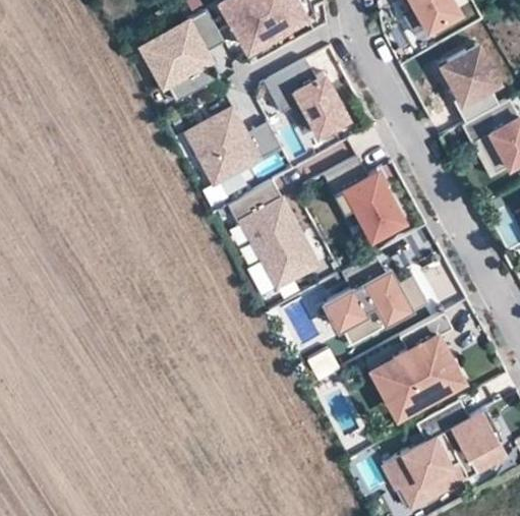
[(201,5),(198,0),(185,0),(192,11),(201,5)]
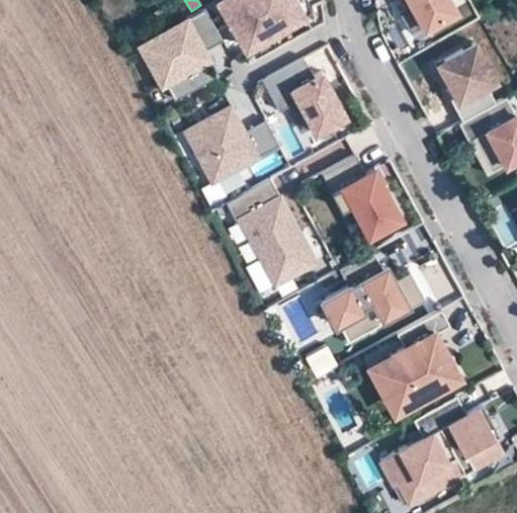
[(227,0),(220,0),(219,1),(231,22),(238,18),(227,0)]
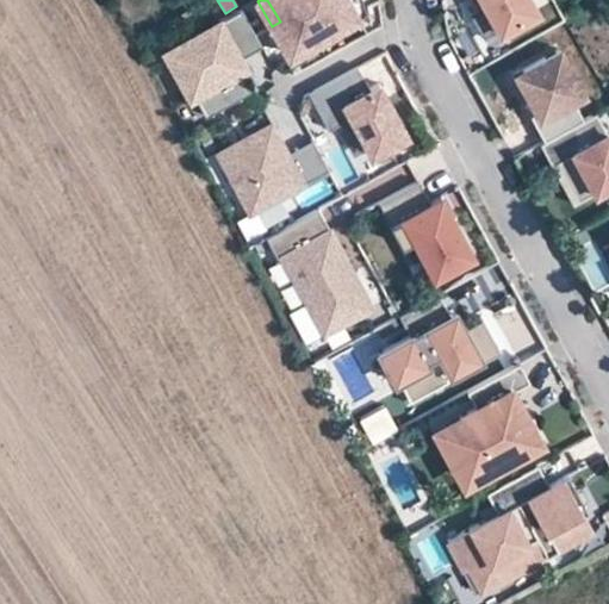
[(267,0),(280,22),(274,26),(291,56),(358,18),(347,0),(267,0)]
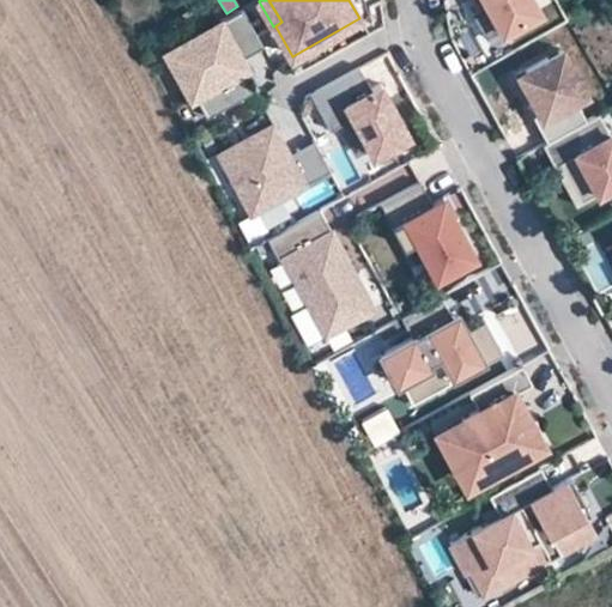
[(358,0),(349,0),(359,18),(367,13),(358,0)]
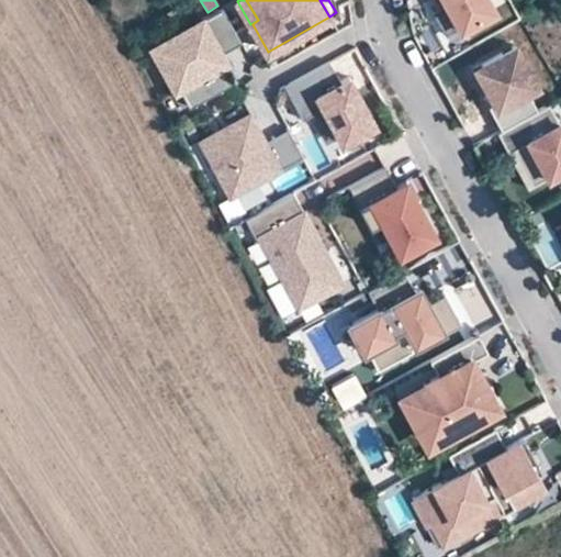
[(439,0),(459,35),(492,17),(482,0),(439,0)]
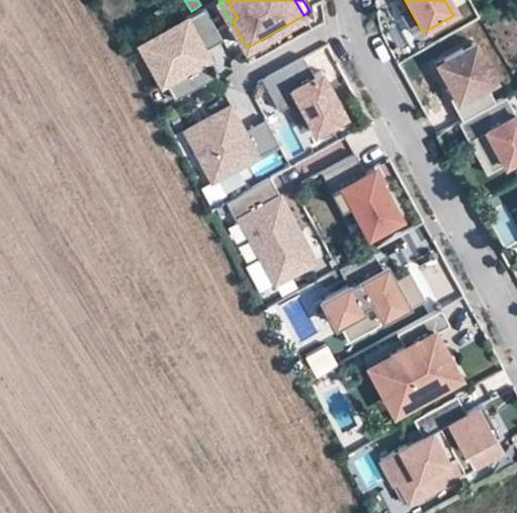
[(222,40),(204,9),(146,43),(167,82),(165,83),(174,100),(211,79),(203,64),(209,60),(203,50),(222,40)]
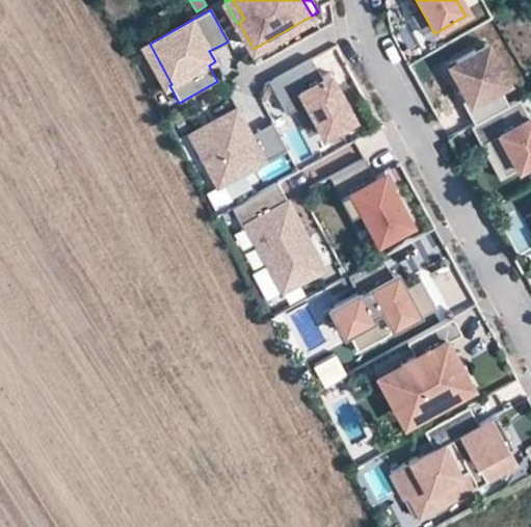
[(171,84),(150,44),(142,47),(165,88),(169,85),(171,84)]
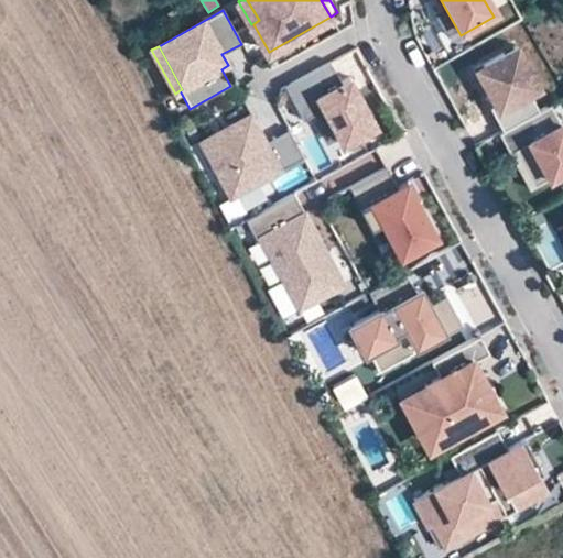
[(493,115),(504,135),(540,116),(530,96),(540,90),(518,51),(478,73),(493,98),(499,111),(493,115)]
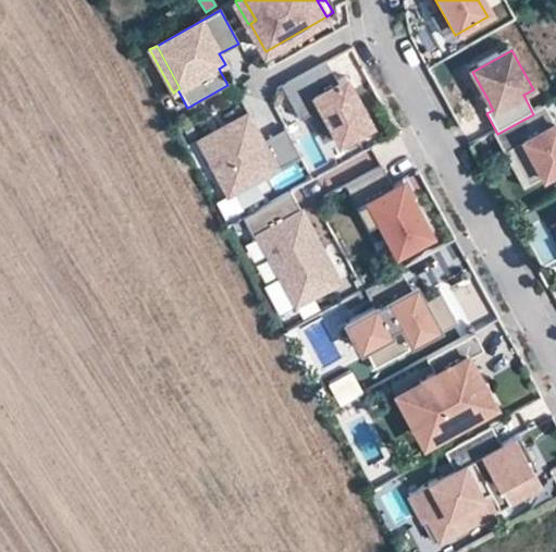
[(328,65),(282,90),(300,122),(324,109),(344,143),(372,127),(346,81),(338,85),(328,65)]
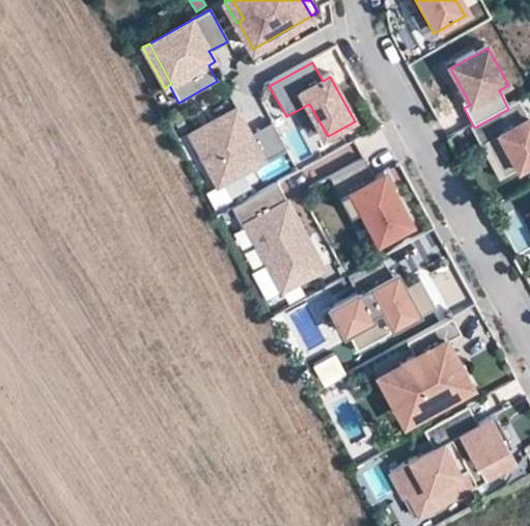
[(457,95),(464,108),(470,105),(464,92),(457,95)]
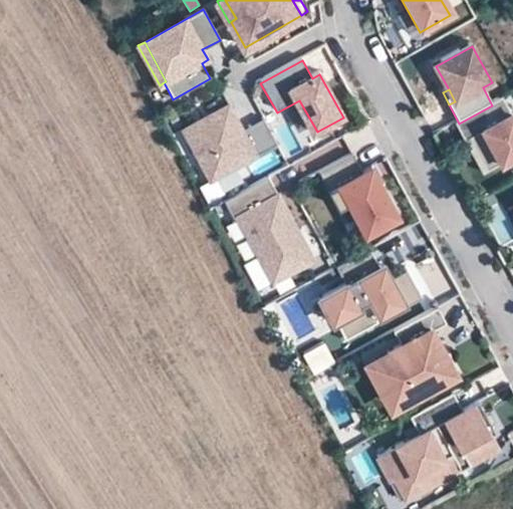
[(512,118),(503,99),(492,105),(459,123),(456,125),(466,144),(470,142),(487,174),(512,160),(512,118)]
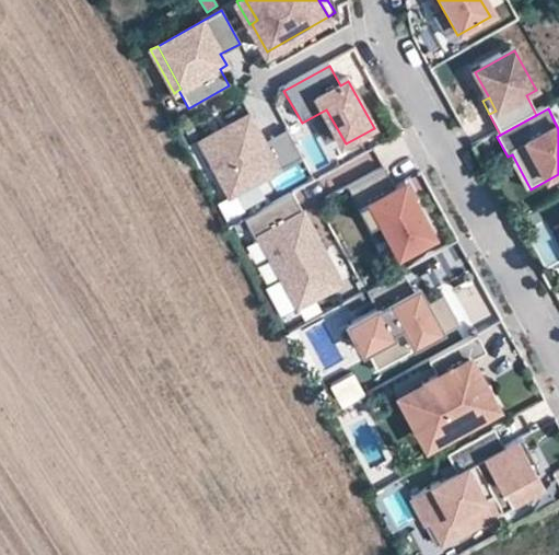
[(301,157),(286,129),(263,142),(248,115),(200,142),(230,196),(301,157)]
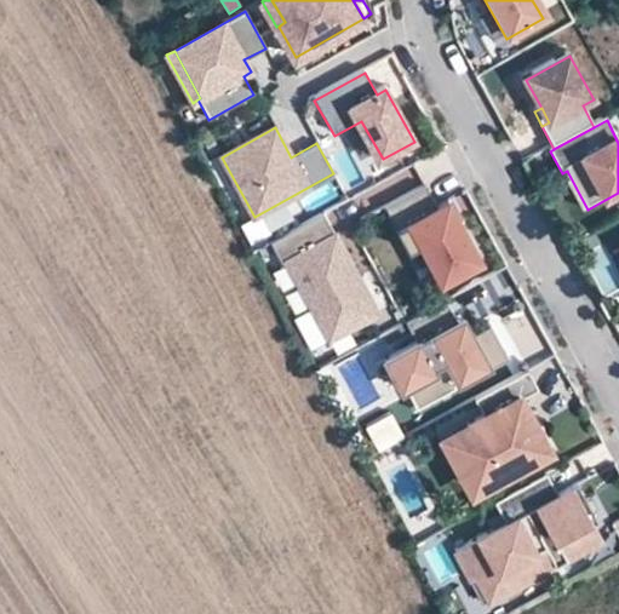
[(588,210),(567,171),(562,173),(583,212),(588,210)]
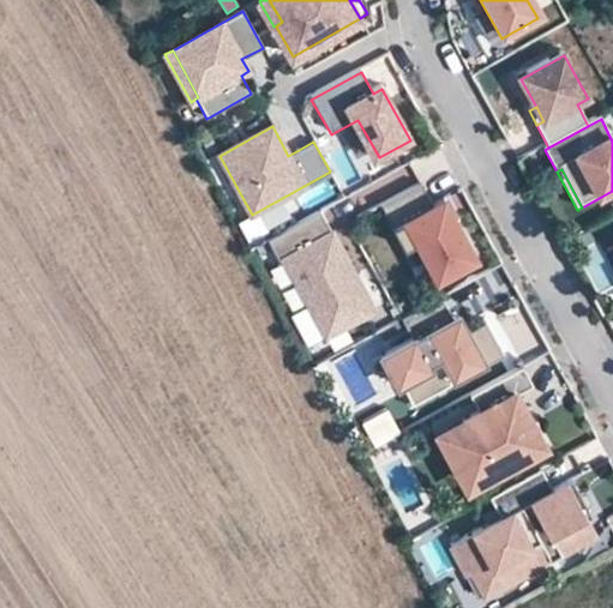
[(422,187),(383,209),(406,252),(418,246),(438,282),(476,262),(444,203),(433,209),(422,187)]
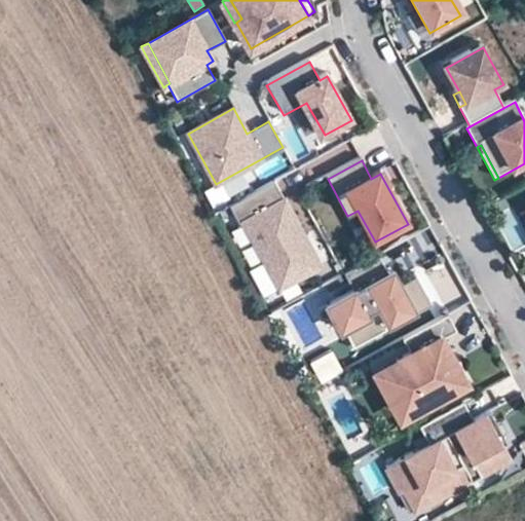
[(304,238),(275,184),(230,209),(239,227),(244,225),(279,290),(321,267),(308,245),(303,248),(300,240),(304,238)]
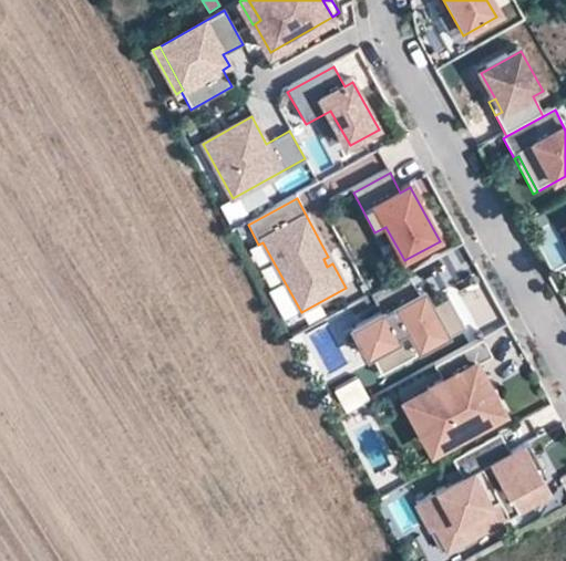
[(398,343),(414,354),(434,344),(435,347),(465,331),(449,301),(432,310),(428,302),(423,304),(408,278),(371,298),(381,315),(356,329),(370,357),(398,343)]
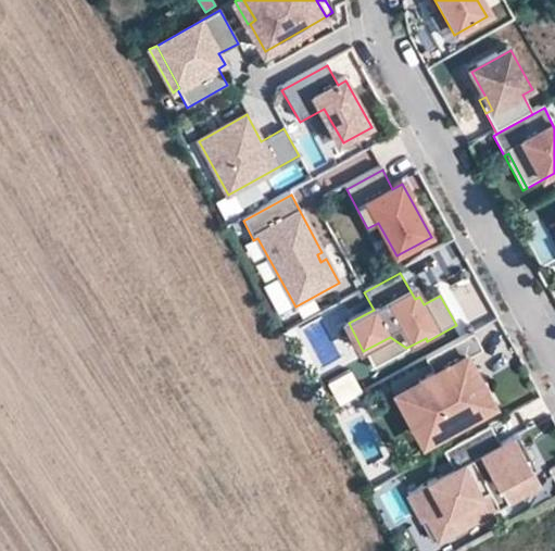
[(470,278),(451,287),(468,325),(488,316),(470,278)]
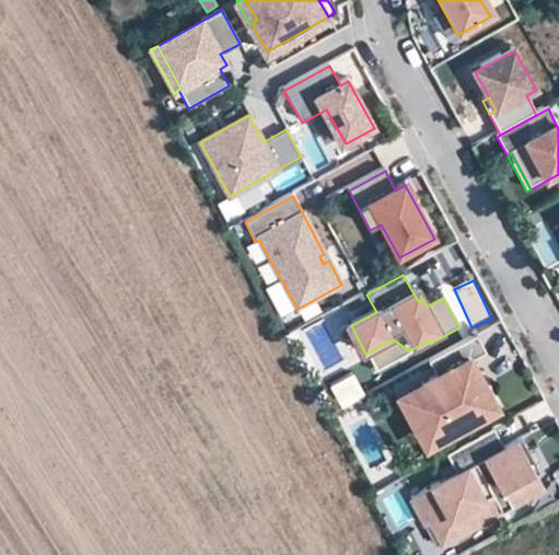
[(345,326),(332,335),(347,358),(359,349),(345,326)]
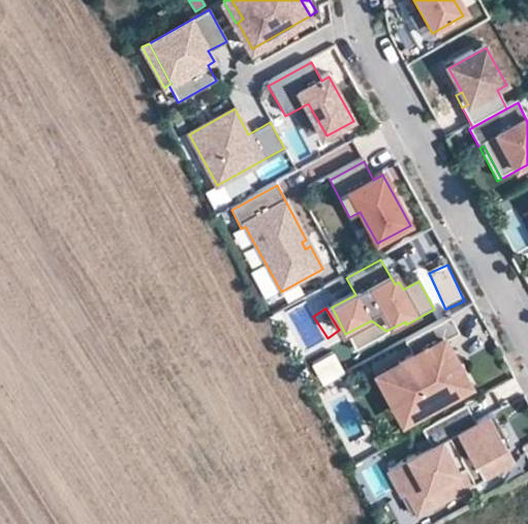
[(451,319),(405,344),(412,358),(398,365),(407,382),(392,392),(408,421),(473,386),(457,356),(453,358),(445,343),(459,335),(451,319)]
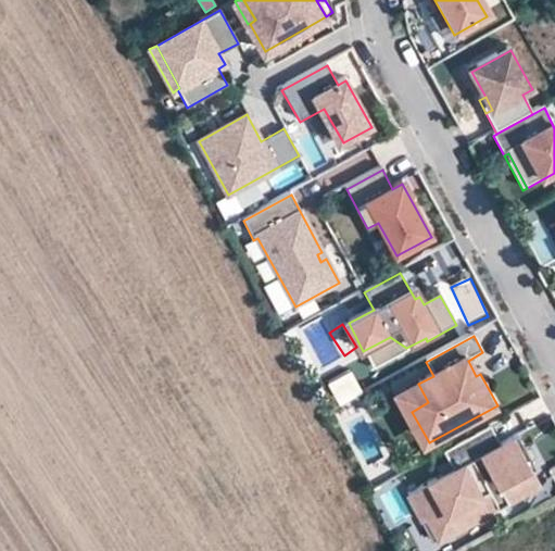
[(390,337),(363,351),(374,370),(408,351),(406,348),(390,337)]
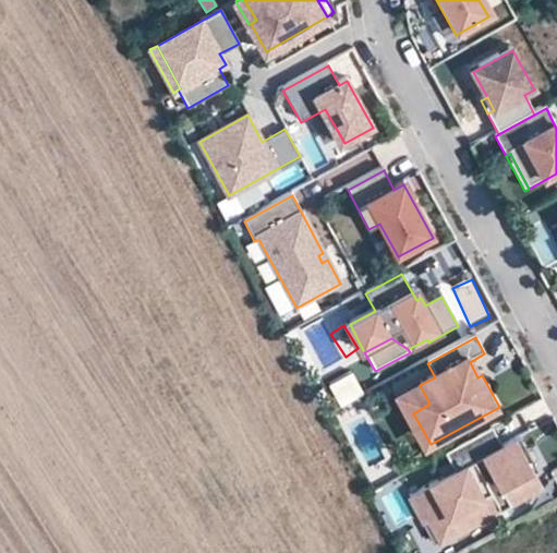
[(328,383),(340,406),(363,394),(351,371),(328,383)]
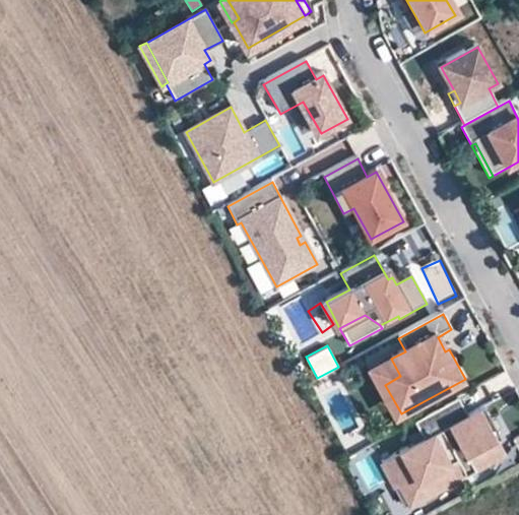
[(393,419),(401,413),(385,385),(400,376),(391,359),(368,372),(393,419)]
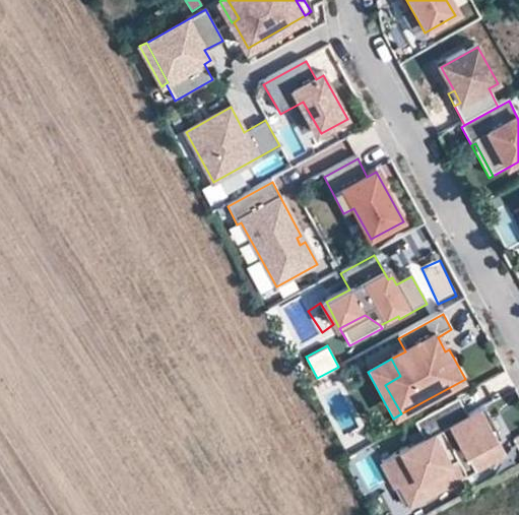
[(458,400),(415,424),(425,441),(468,417),(458,400)]
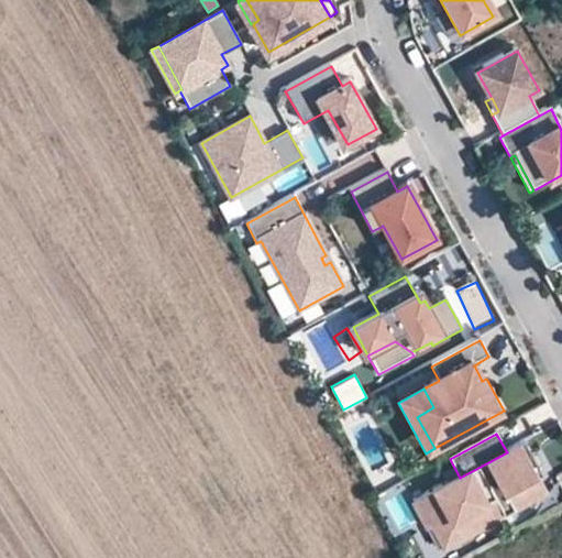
[(540,472),(524,442),(507,452),(460,478),(412,503),(428,531),(432,528),(444,550),(546,494),(535,474),(540,472)]
